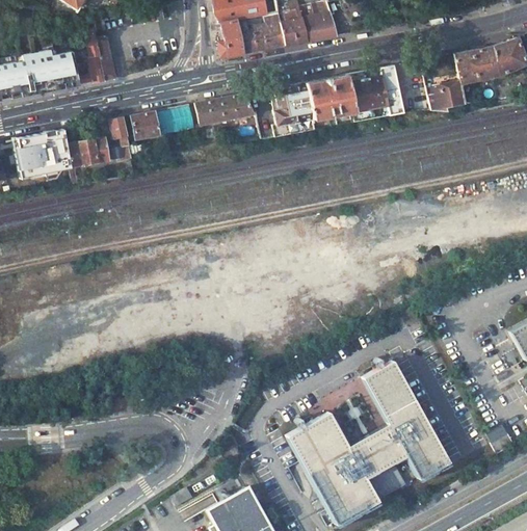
[(216,12),(222,22),(239,19),(247,18),(269,14),(281,11),(278,0),(214,0),(215,5),(216,12)]
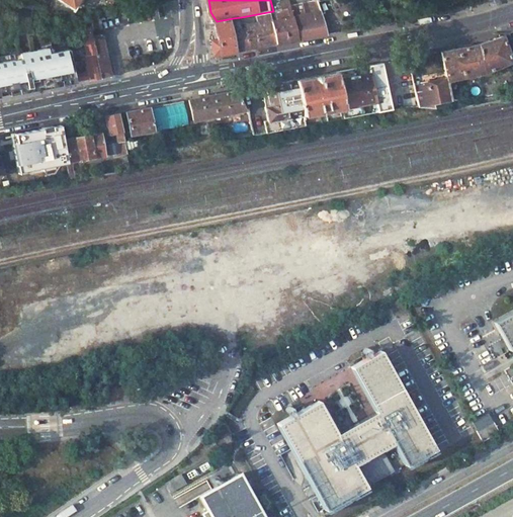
[(314,37),(329,34),(323,1),(318,2),(294,6),(296,18),(301,40),(314,37)]
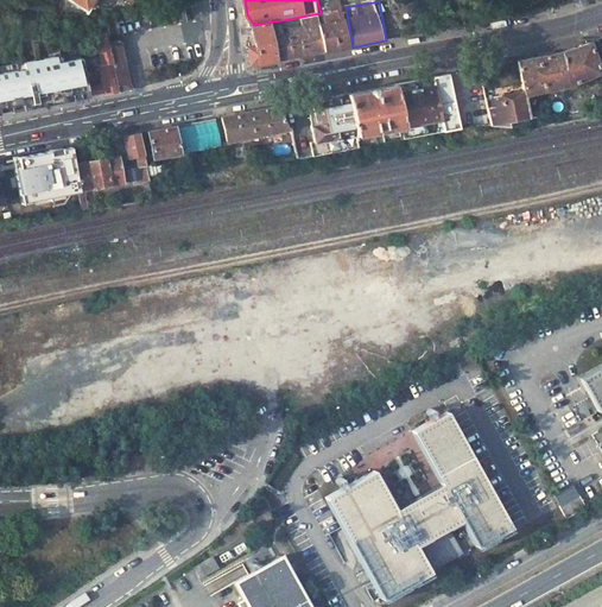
[(309,25),(284,29),(283,20),(273,21),(279,61),(302,56),(327,51),(323,26),(321,13),(308,16),(309,25)]
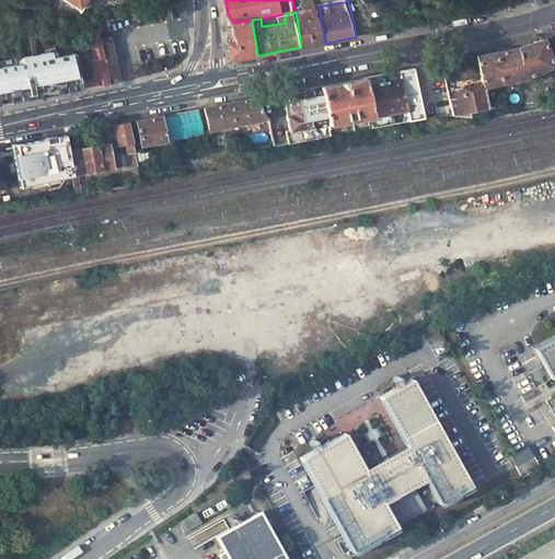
[(284,14),(261,19),(262,26),(285,23),(284,14)]
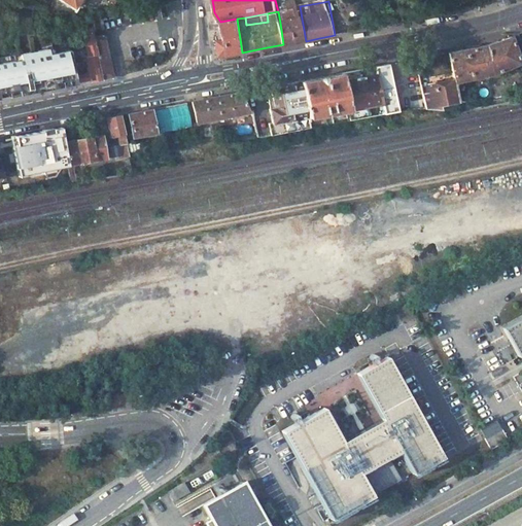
[(231,55),(242,53),(237,19),(220,22),(223,37),(217,39),(220,57),(231,55)]
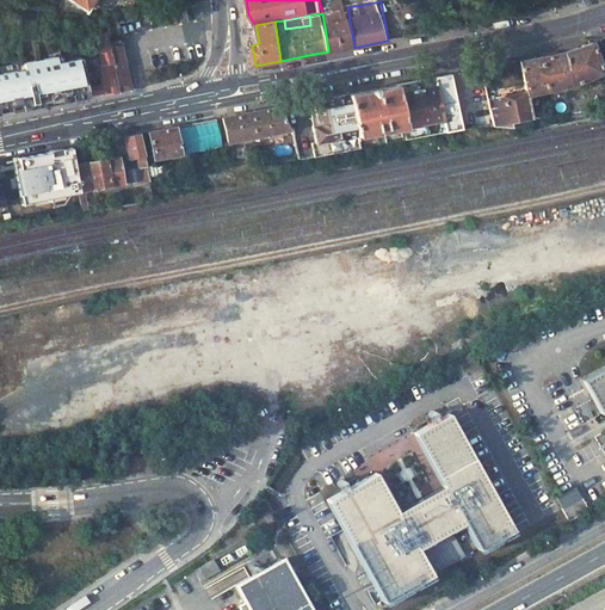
[(350,22),(325,26),(328,51),(340,50),(355,48),(350,22)]
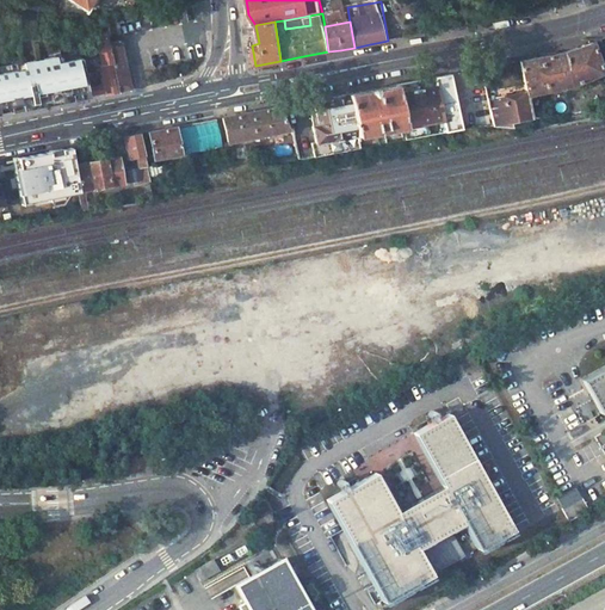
[(92,37),(91,30),(80,31),(81,39),(92,37)]
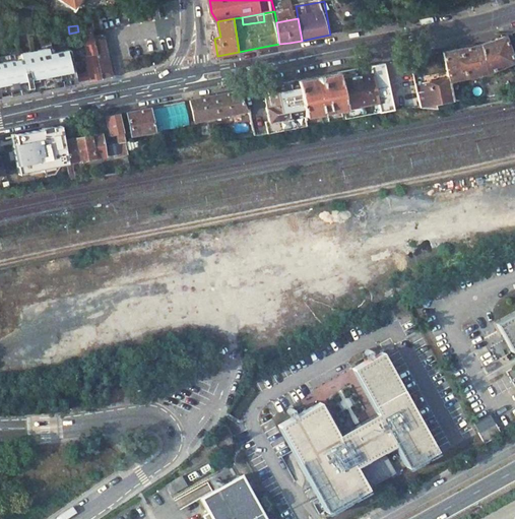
[(97,37),(94,27),(84,29),(89,56),(100,54),(97,37)]
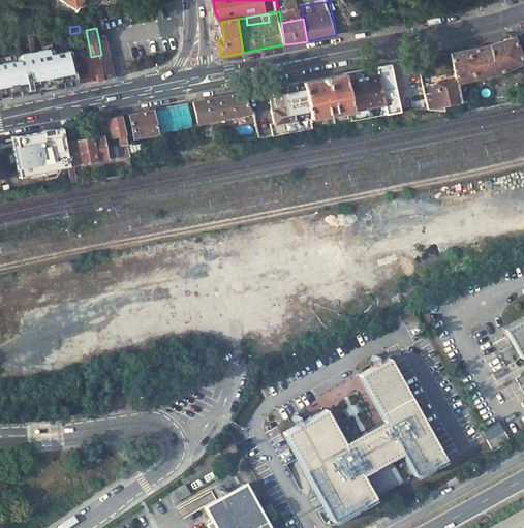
[(111,79),(117,78),(109,37),(108,36),(98,37),(101,55),(105,80),(111,79)]
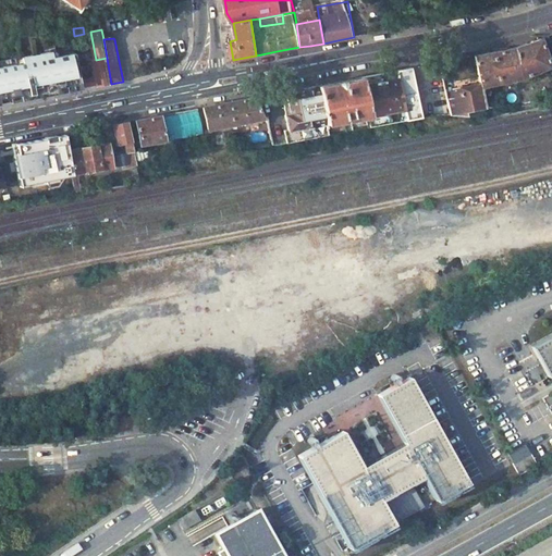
[(482,87),(524,79),(551,70),(551,62),(549,56),(543,39),(517,49),(478,57),(482,85),(482,87)]
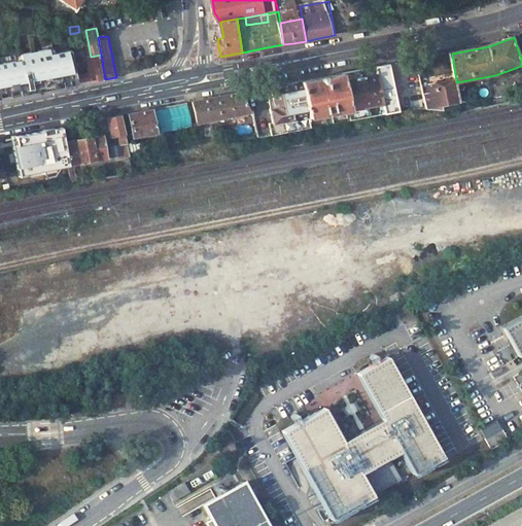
[(79,84),(73,50),(58,54),(53,55),(51,49),(23,55),(24,60),(18,62),(16,56),(0,59),(0,99),(2,99),(1,94),(10,92),(11,98),(26,95),(79,84)]
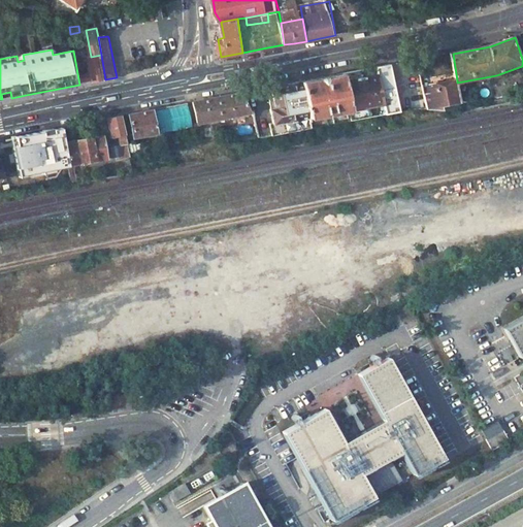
[(99,80),(105,79),(101,55),(91,57),(89,57),(91,73),(93,81),(99,80)]
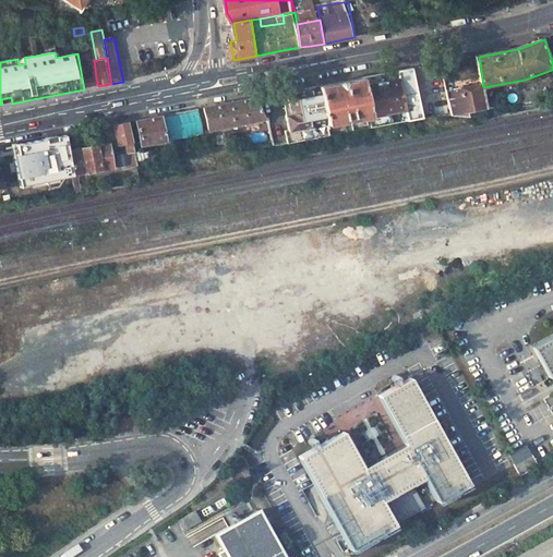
[(424,119),(415,69),(364,77),(372,117),(374,128),(424,119)]
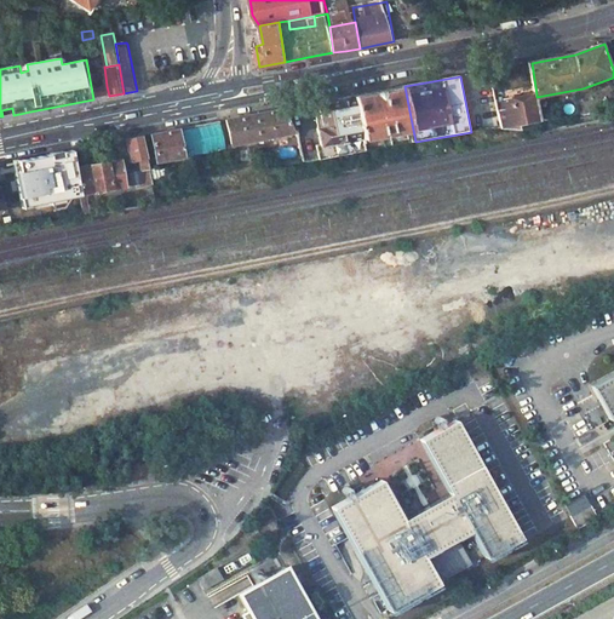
[(107,86),(96,89),(97,98),(99,98),(108,96),(109,96),(107,86)]
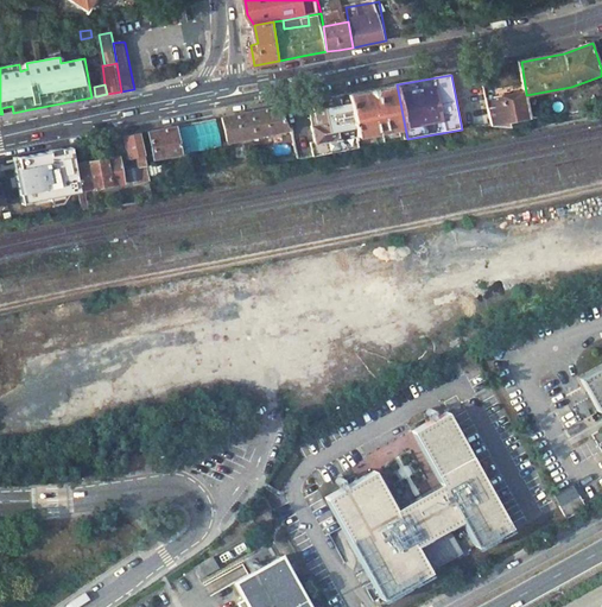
[(357,136),(405,127),(397,84),(349,94),(357,136)]
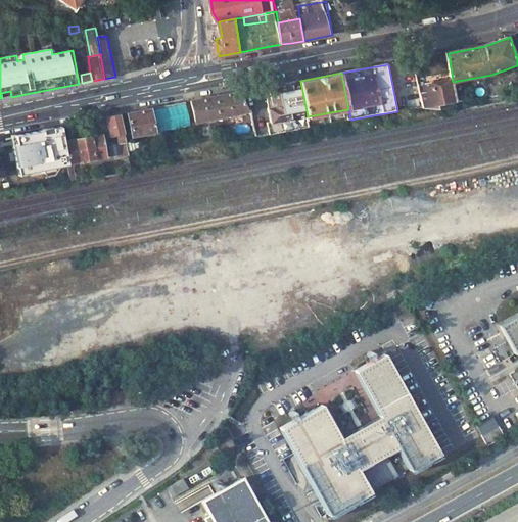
[(426,85),(427,88),(421,90),(425,110),(425,112),(438,111),(437,105),(457,102),(453,82),(453,80),(426,85)]
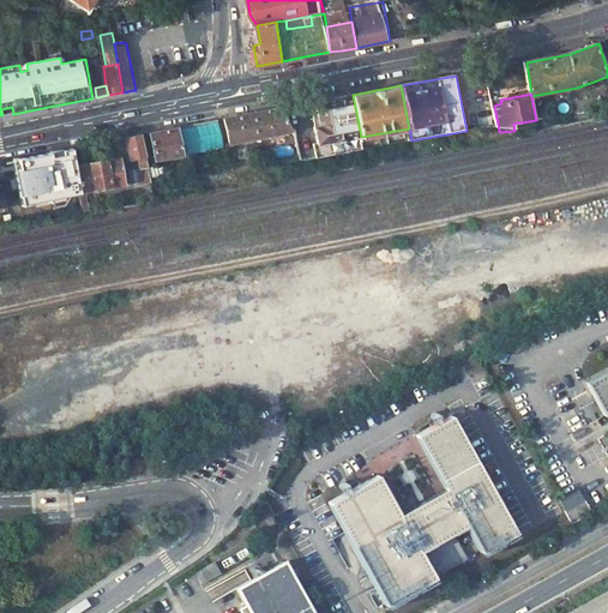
[(321,126),(315,127),(319,144),(315,144),(317,157),(363,149),(361,137),(353,95),(317,102),(321,126)]
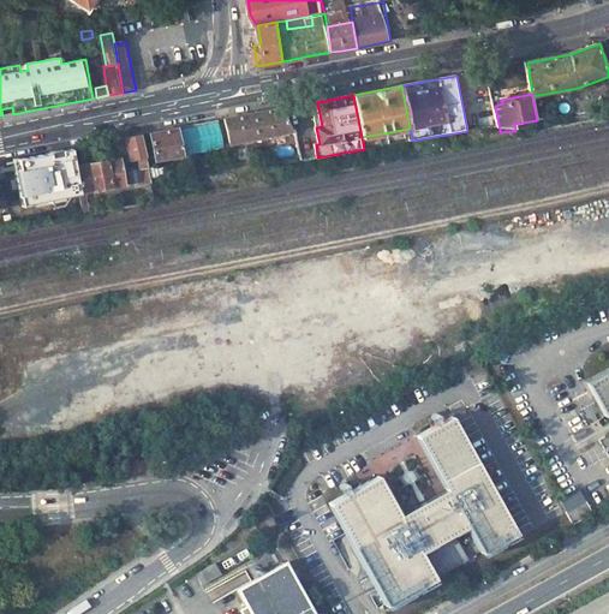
[(285,108),(226,119),(231,142),(225,143),(226,147),(230,164),(240,165),(238,150),(236,142),(297,130),(285,108)]
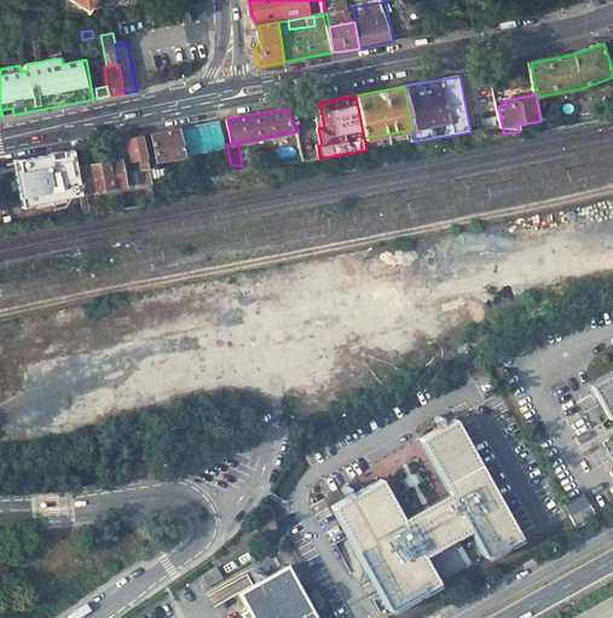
[(223,121),(181,128),(188,156),(227,148),(226,144),(223,121)]
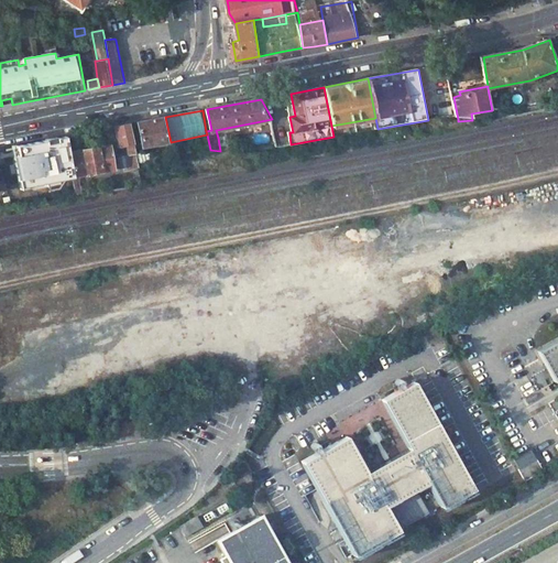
[(140,122),(144,147),(171,142),(165,117),(140,122)]
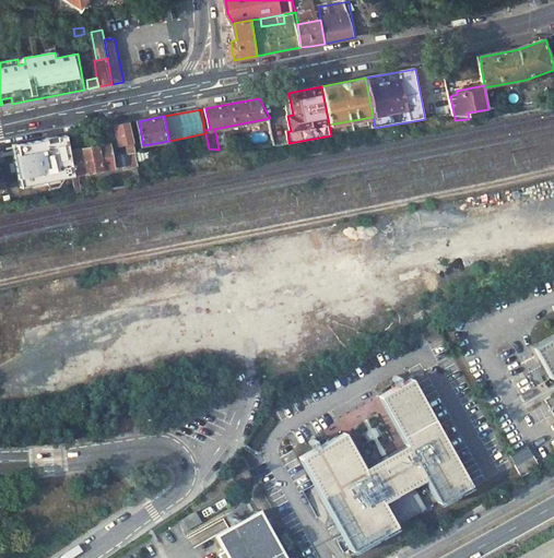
[(120,145),(127,144),(128,150),(121,152),(121,153),(124,164),(128,163),(129,167),(140,165),(139,163),(137,153),(130,122),(116,126),(120,145)]
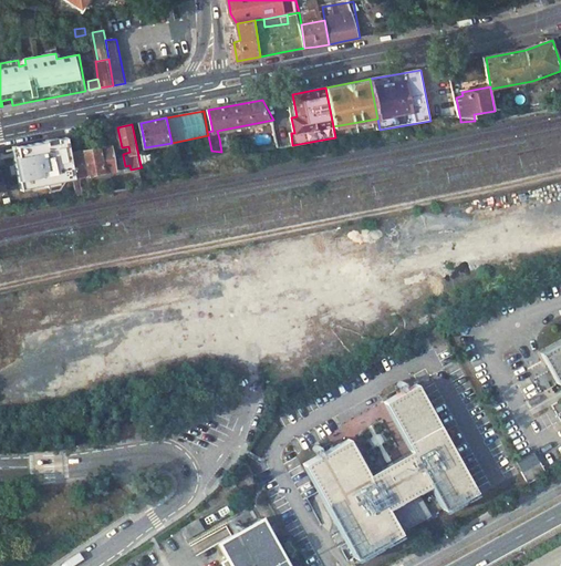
[(112,144),(71,152),(73,165),(75,178),(126,168),(125,166),(123,155),(114,155),(112,144)]
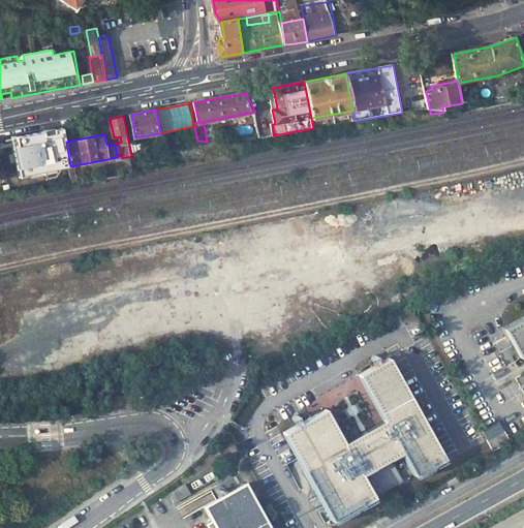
[(131,154),(143,151),(141,144),(129,145),(131,154)]
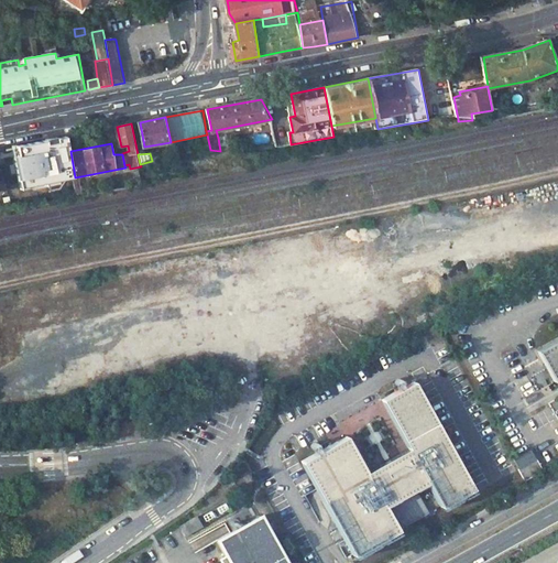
[(73,164),(6,179),(9,198),(17,197),(18,202),(77,191),(75,177),(73,164)]
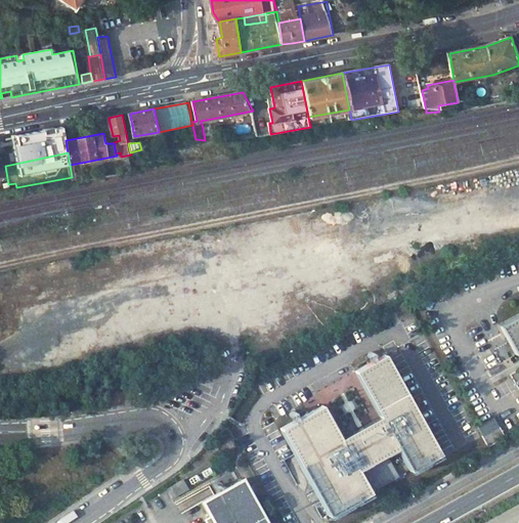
[(518,321),(506,329),(518,351),(518,321)]
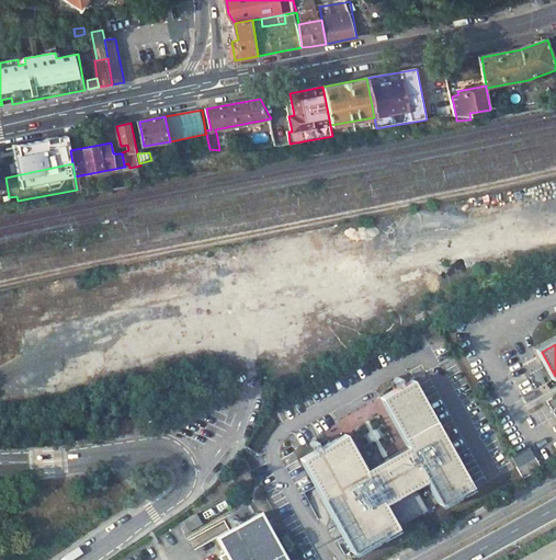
[(350,432),(305,457),(324,491),(356,550),(401,526),(388,502),(430,479),(443,504),(476,486),(418,379),(385,397),(411,445),(370,468),(350,432)]
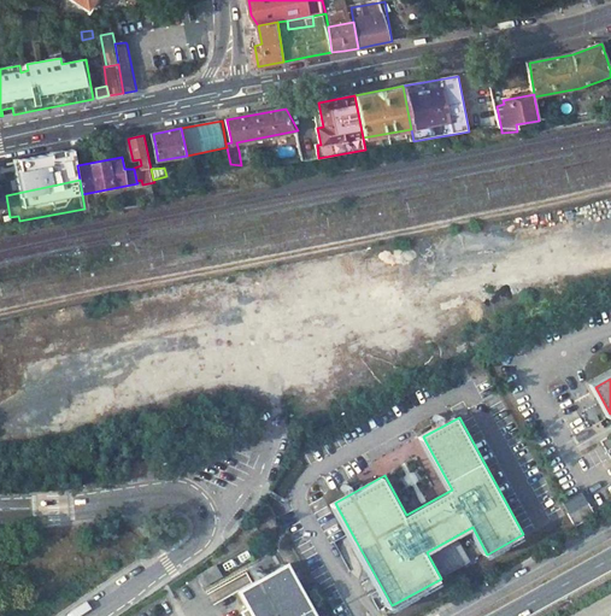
[(580,436),(585,445),(598,438),(593,429),(580,436)]
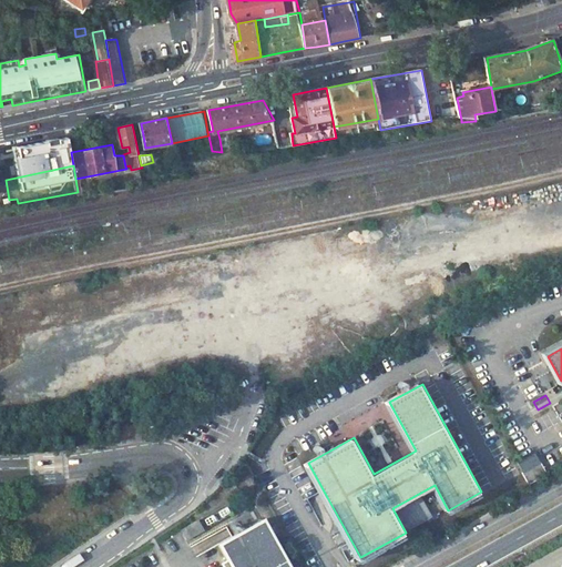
[(539,452),(520,462),(525,473),(545,462),(539,452)]
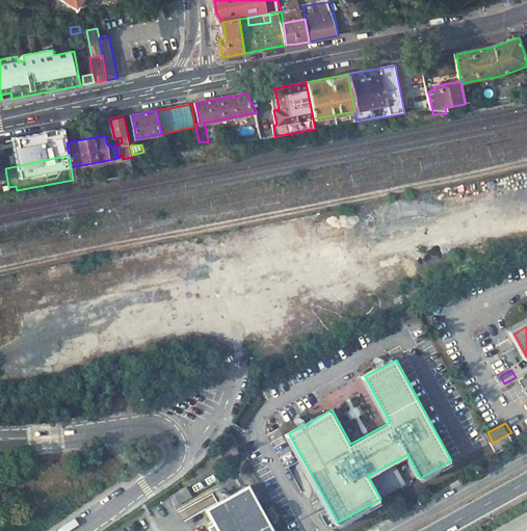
[(493,443),(499,454),(518,444),(511,432),(493,443)]
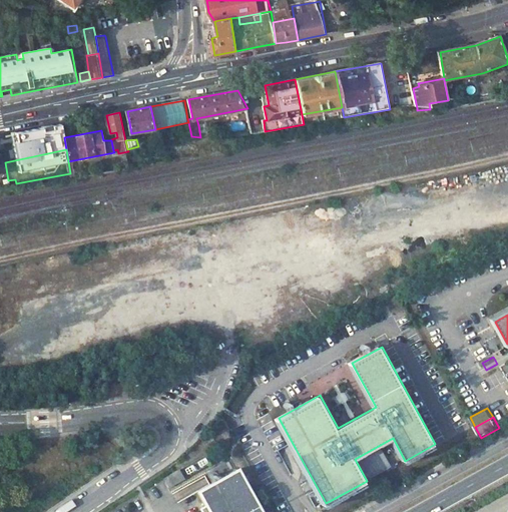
[(264,511),(241,470),(214,485),(211,487),(202,492),(203,494),(212,511),(264,511)]
